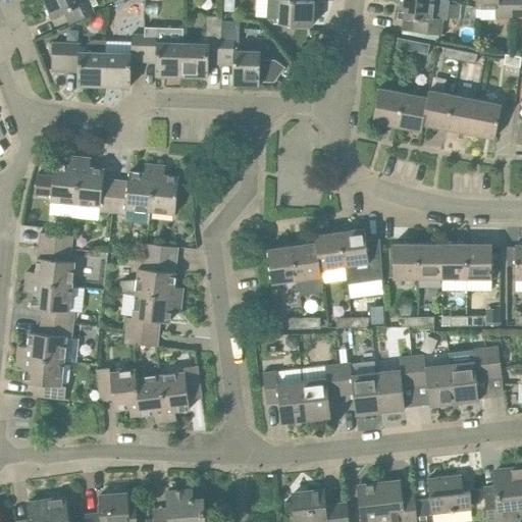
[(83,3),(81,0),(44,0),(52,17),(64,12),(69,22),(94,11),(89,1),(83,3)]
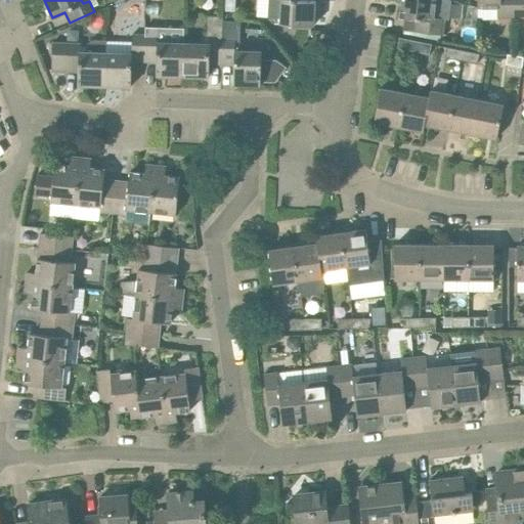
[(224,0),(224,11),(234,12),(234,0),(224,0)]
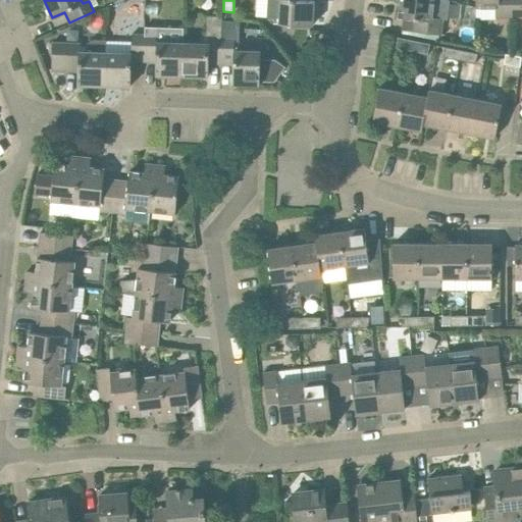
[(267,0),(266,17),(272,23),(312,27),(313,0),(267,0)]
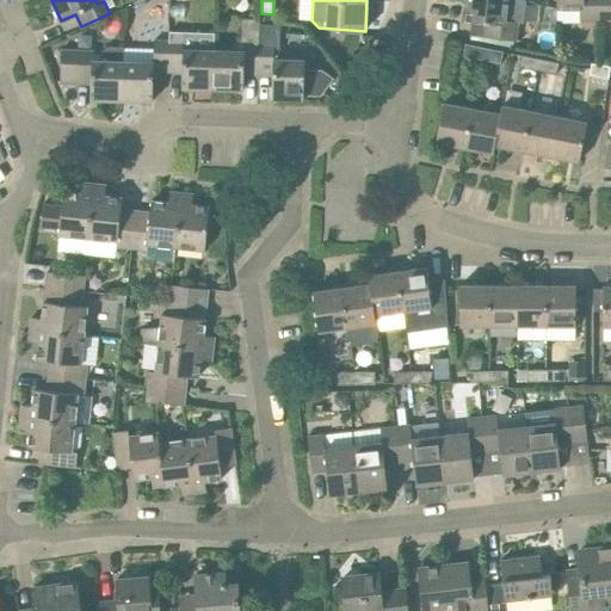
[(456,0),(468,1),(467,20),(483,23),(482,37),(516,41),(517,24),(524,24),(526,0),(522,0),(456,0)]
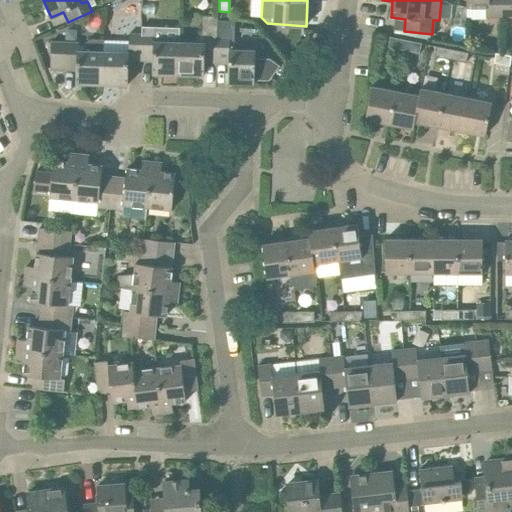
[(466,0),(467,5),(485,5),(485,18),(501,18),(501,0),(466,0)]
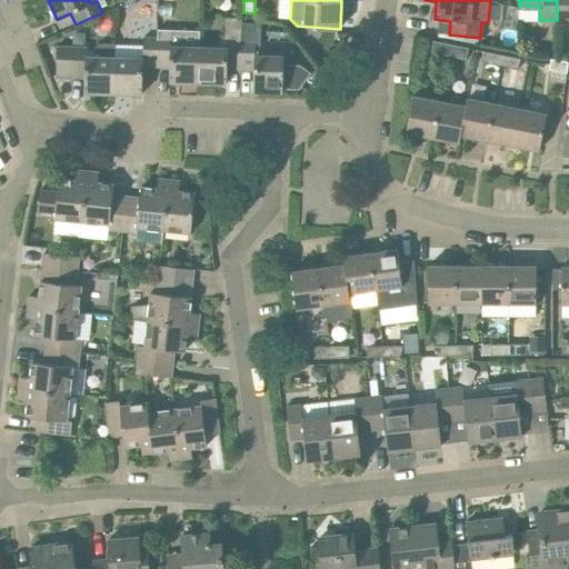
[(568,19),(568,0),(557,0),(557,20),(568,19)]
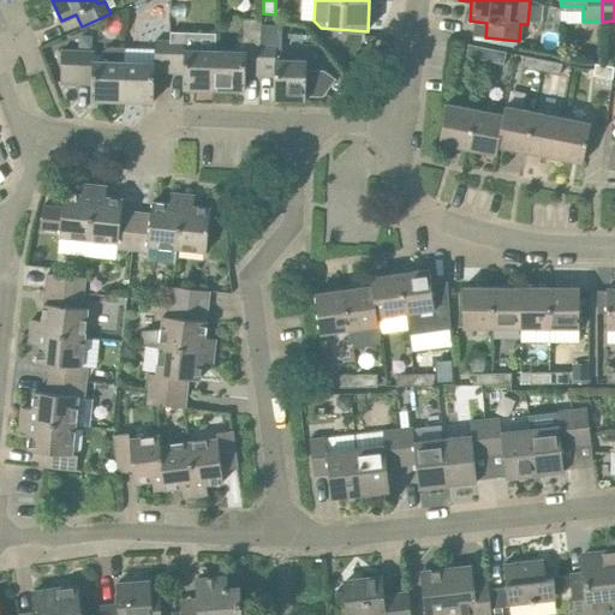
[(261,45),(262,21),(243,19),(242,41),(234,48),(234,51),(215,51),(214,90),(245,90),(246,76),(260,76),(261,45)]
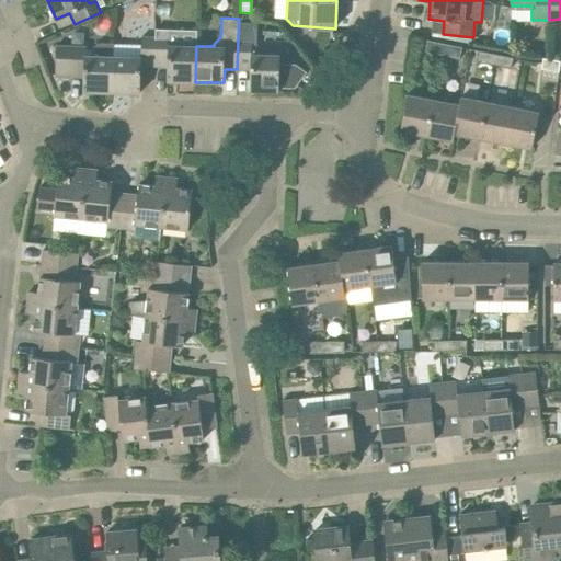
[(153,66),(155,37),(141,36),(141,58),(113,56),(112,92),(140,93),(140,66),(153,66)]
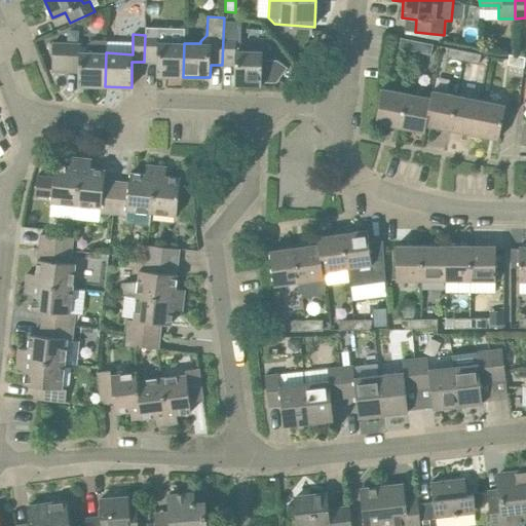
[(158,36),(145,35),(144,62),(157,63),(157,76),(183,77),(184,43),(157,42),(158,36)]
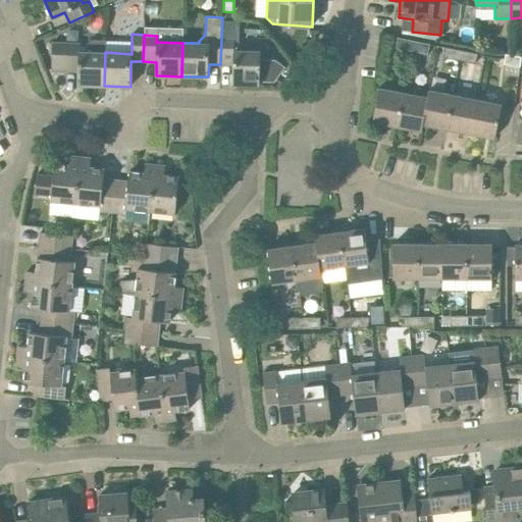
[(260,85),(260,83),(273,83),(284,68),(274,61),(260,60),(261,51),(235,51),(235,38),(221,38),(220,64),(233,65),(232,84),(260,85)]
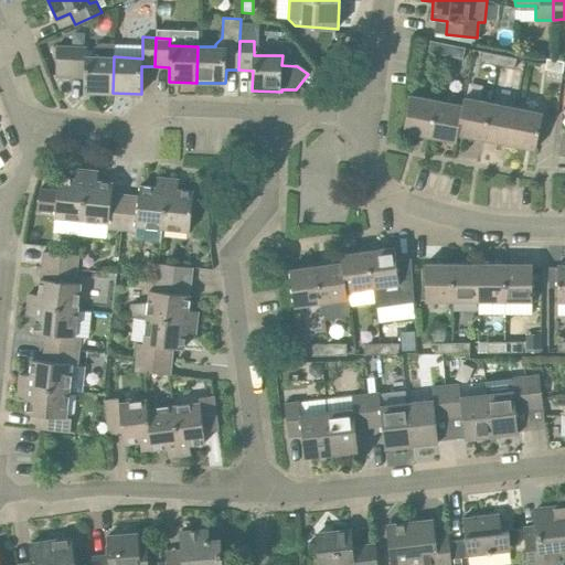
[(428,52),(446,55),(448,44),(430,41),(428,52)]
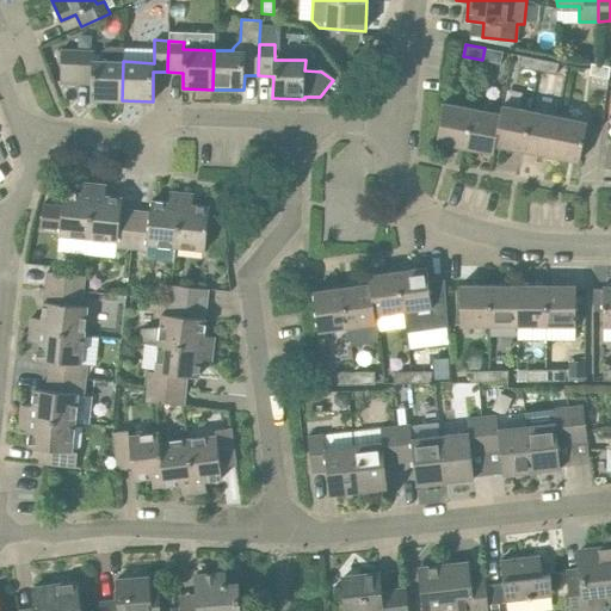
[(91,99),(122,100),(123,61),(123,48),(107,47),(104,49),(102,51),(102,54),(100,60),(92,59),(92,51),(75,51),(61,51),(60,82),(76,84),(92,84),(91,99)]
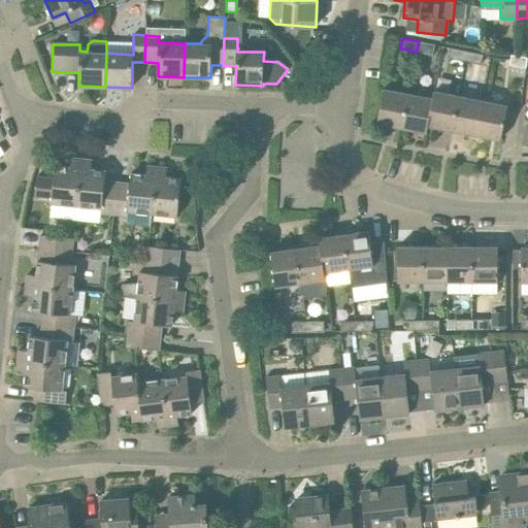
[(419,41),(417,52),(432,56),(434,45),(427,43),(419,41)]
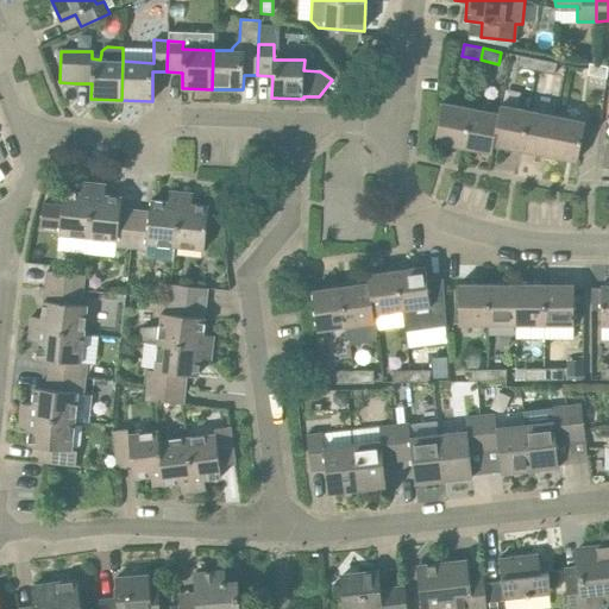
[(537,71),(539,60),(519,56),(518,68),(537,71)]
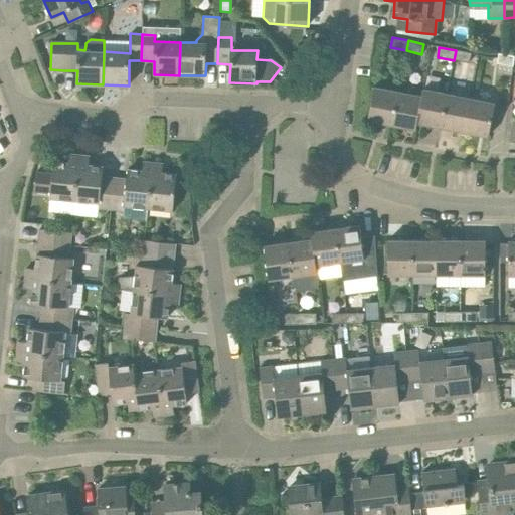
[(471,53),(456,50),(454,60),(469,63),(471,53)]
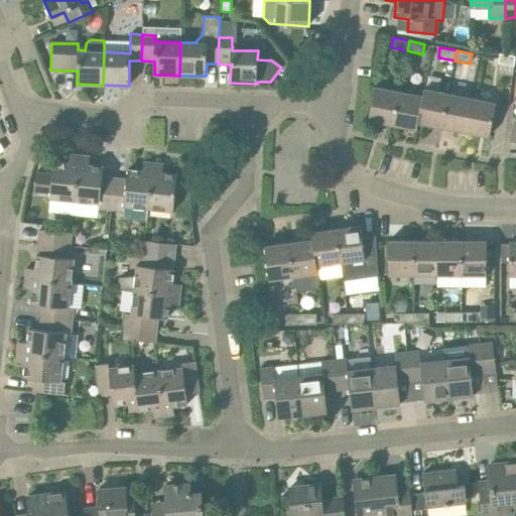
[(512,77),(515,57),(499,54),(497,74),(512,77)]
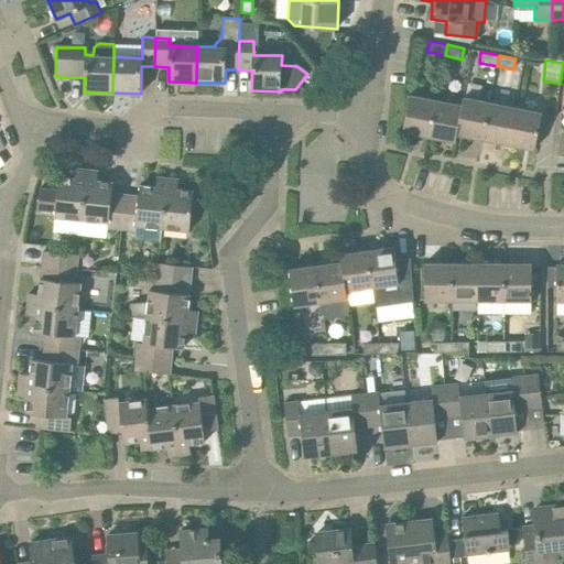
[(402,131),(429,137),(436,100),(410,95),(402,131)]
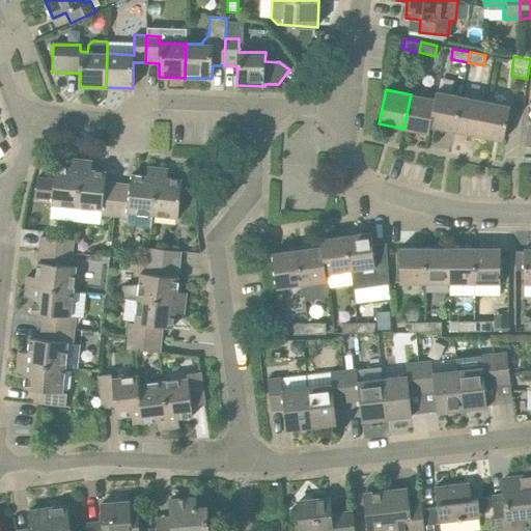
[(429,126),(430,126),(454,131),(460,98),(437,92),(435,99),(429,126)]
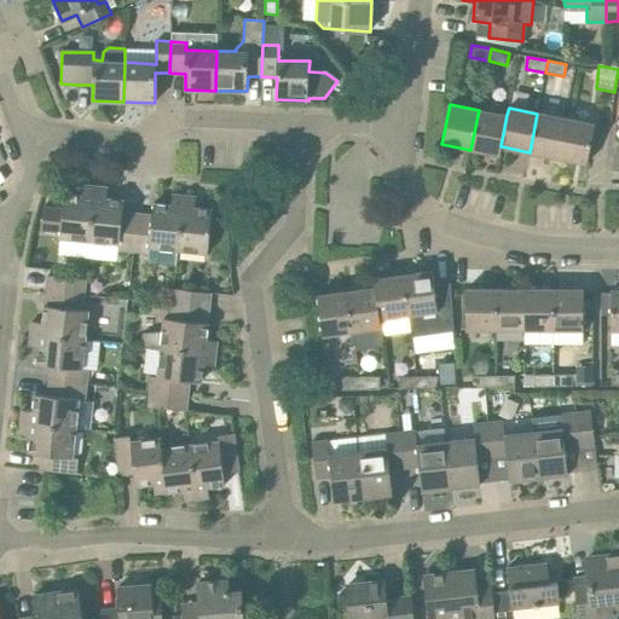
[(507,115),(479,110),(470,150),(499,156),(502,146),(501,146),(507,115)]
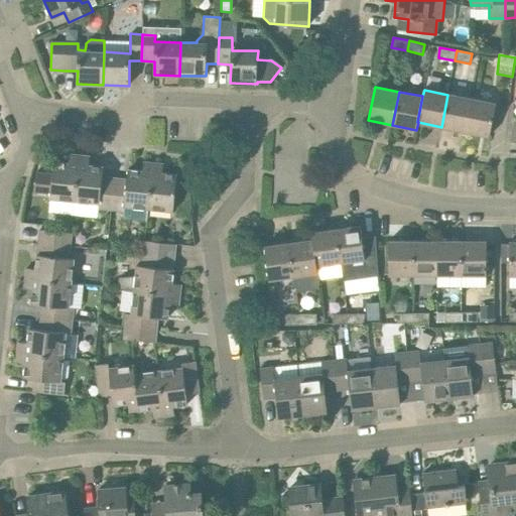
[(472,99),(447,95),(441,127),(465,132),(472,99)]
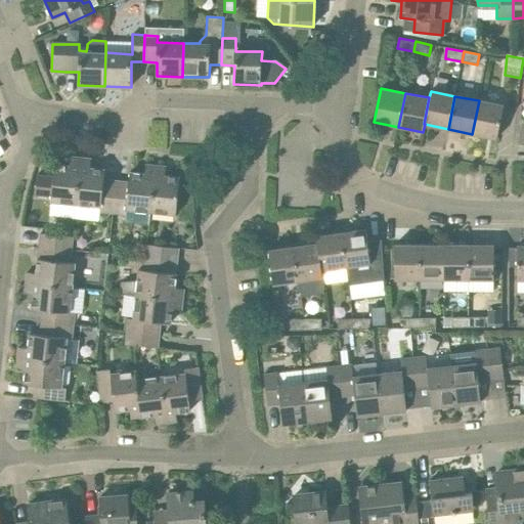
[(504,105),(479,100),(472,134),(496,139),(504,105)]
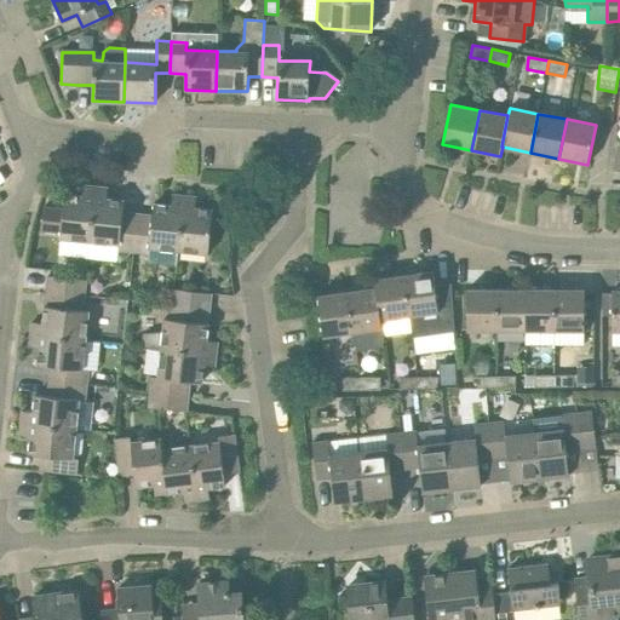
[(90,241),(96,187),(84,185),(82,196),(64,195),(59,239),(90,241)]
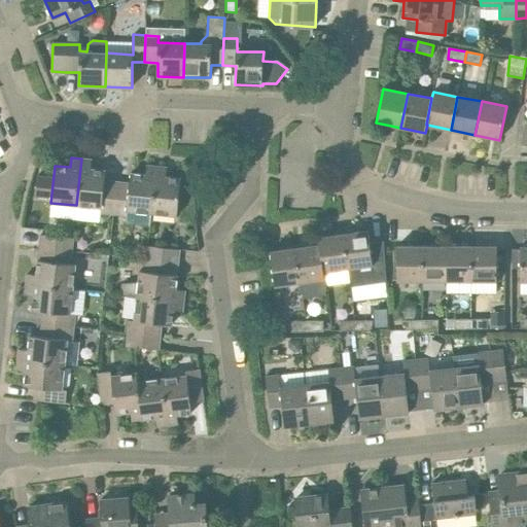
[(112,215),(116,182),(106,181),(106,171),(91,169),(92,160),(81,159),(76,205),(101,208),(101,213),(112,215)]
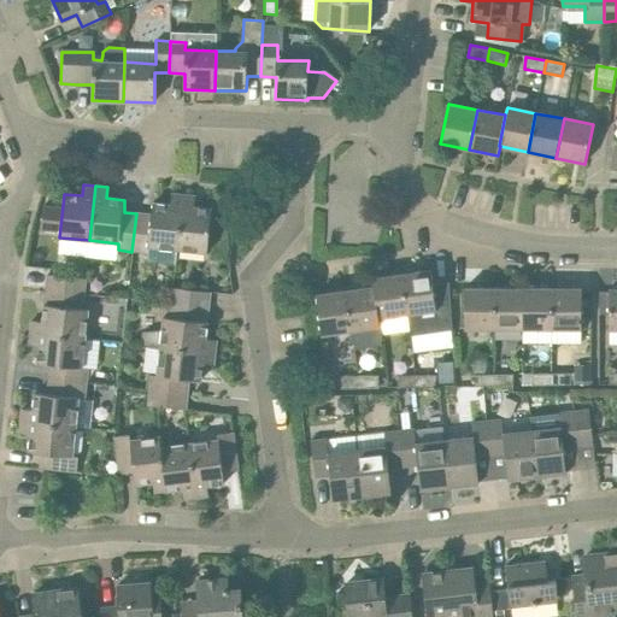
[(156,216),(136,213),(131,252),(147,253),(147,262),(175,264),(177,250),(176,250),(183,195),(171,194),(171,203),(157,201),(156,216)]
